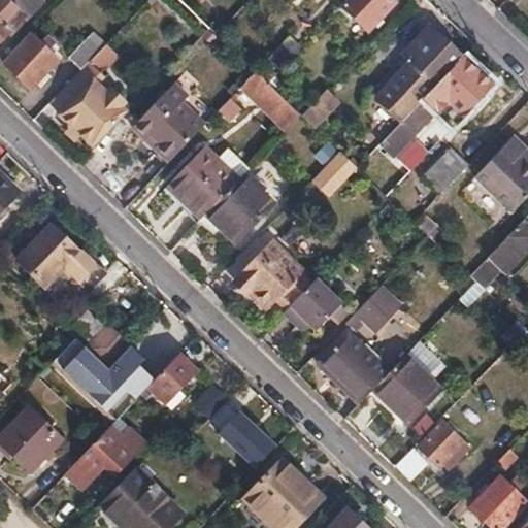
[(40,0),(0,0),(0,38),(22,17),(25,20),(42,2),(40,0)]
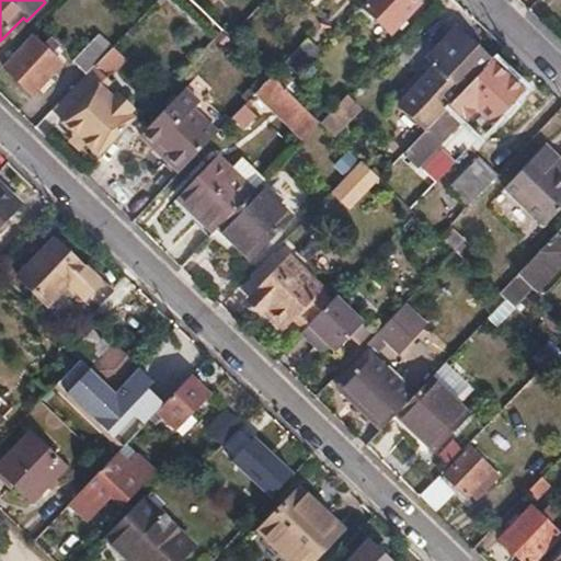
[(369,0),(365,6),(390,30),(416,2),(414,0),(369,0)]
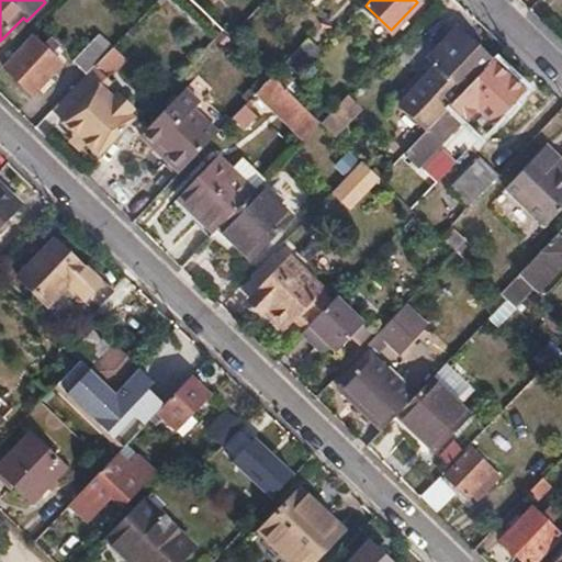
[(449,108),(492,63),(459,30),(431,58),(439,66),(403,104),(428,128),(449,108)]
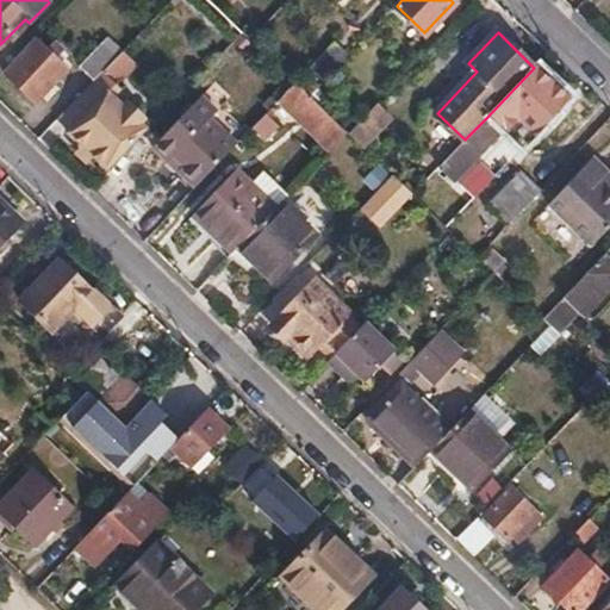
[(100,76),(103,74),(128,48),(114,36),(87,63),(100,76)]
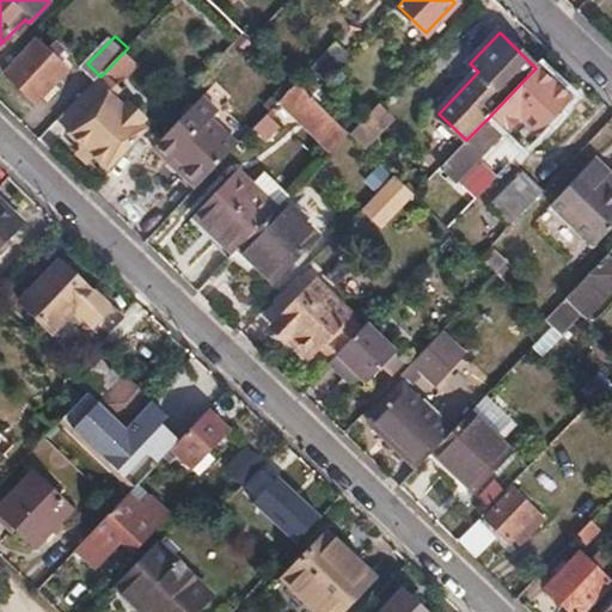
[(41,43),(10,75),(35,101),(67,68),(55,56),(63,48),(55,38),(46,48),(41,43)]
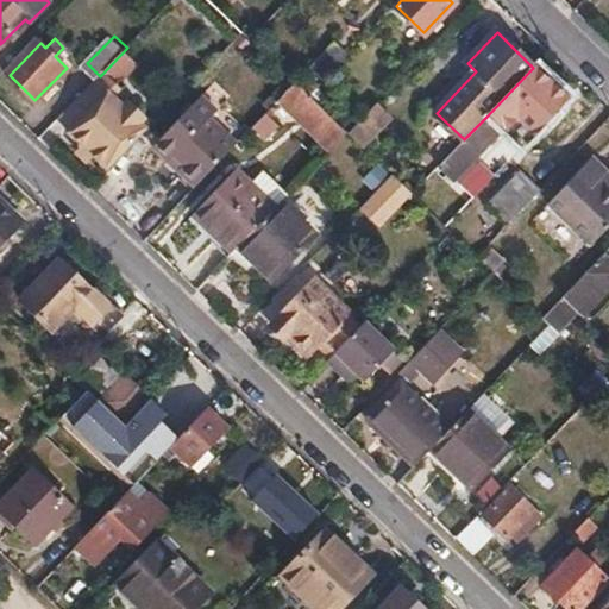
[(311,68),(324,82),(349,55),(336,42),(311,68)]
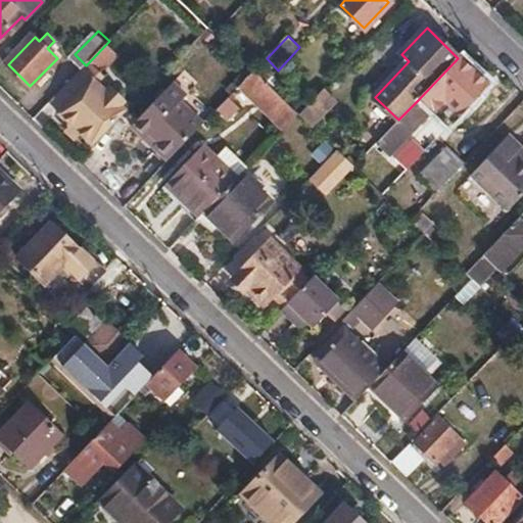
[(398,120),(376,143),(390,156),(412,134),(434,109),(436,110),(444,102),(457,113),(485,84),(458,58),(418,100),(398,120)]
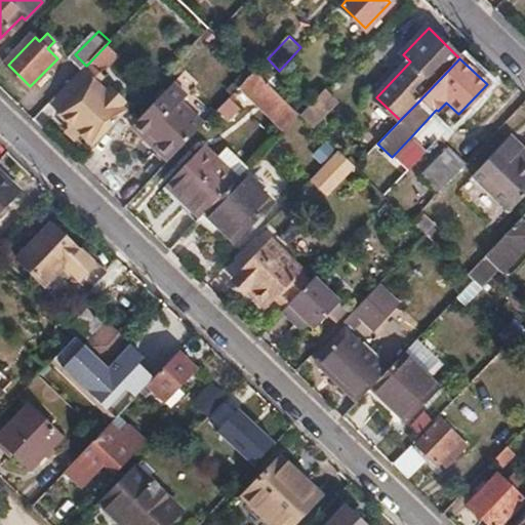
[(76,95),(62,111),(58,114),(92,145),(112,124),(96,110),(104,102),(92,91),(104,78),(88,64),(86,66),(67,86),(76,95)]
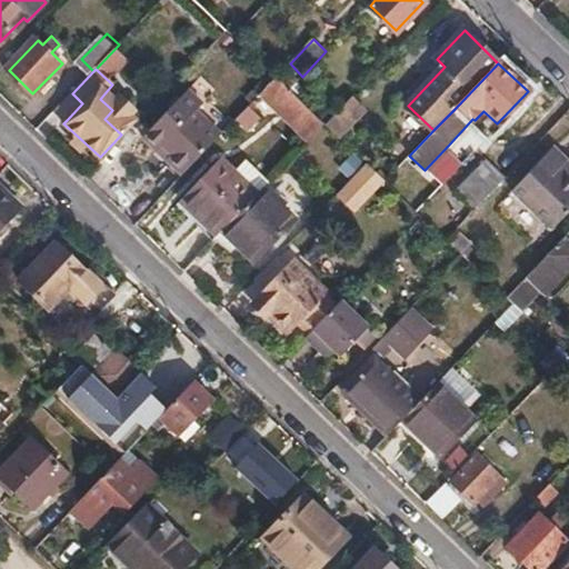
[(288,70),(279,80),(289,90),(299,80),(288,70)]
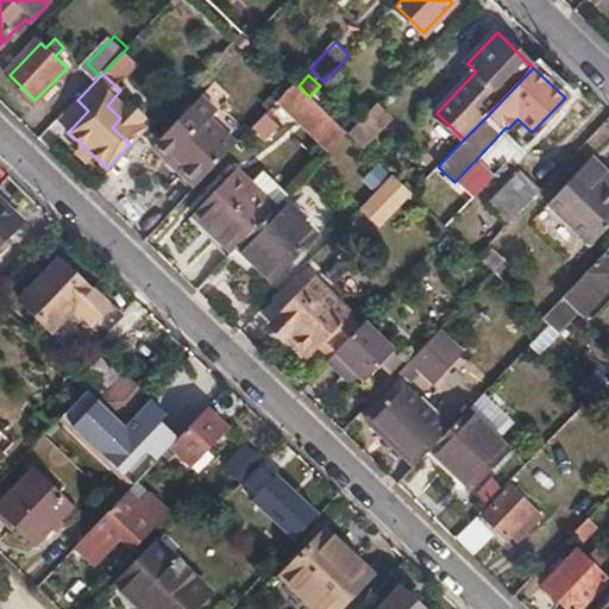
[(299,86),(295,83),(280,100),(295,115),(299,112),(319,130),(314,135),(332,151),(349,133),(309,96),(299,86)]
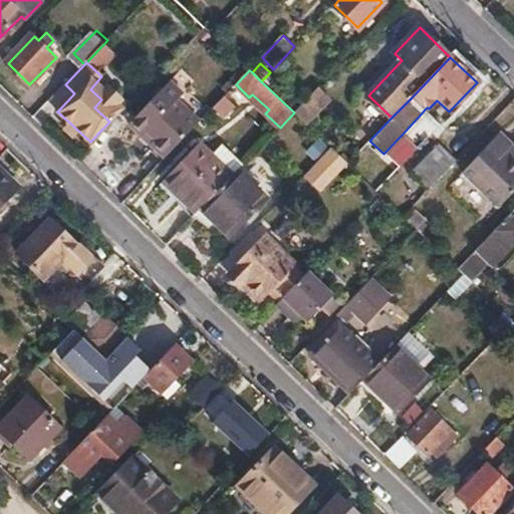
[(65,84),(50,99),(60,108),(74,93),(65,84)]
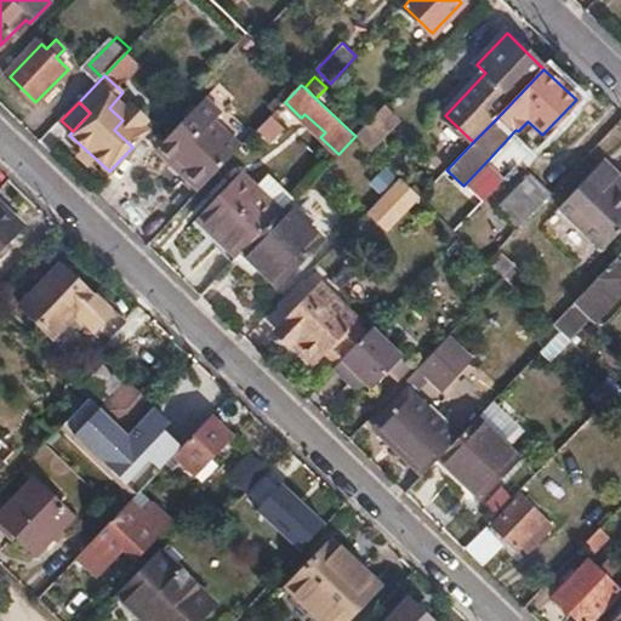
[(182,177),(199,193),(238,152),(214,127),(221,123),(200,103),(155,151),(171,166),(178,160),(188,170),(182,177)]
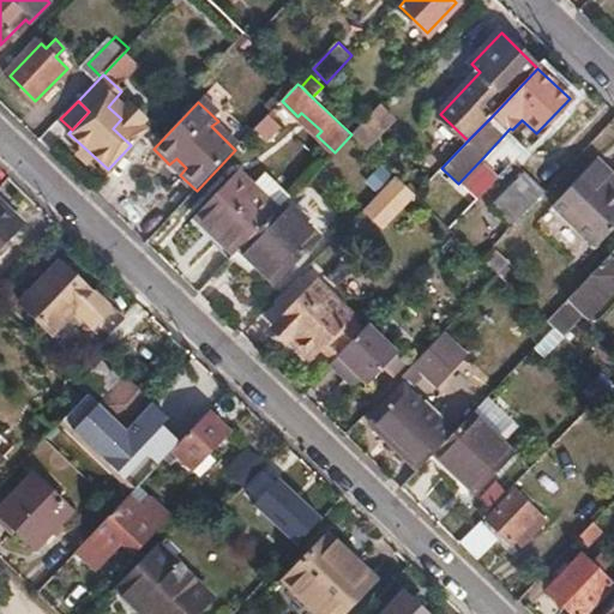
[(351,134),(368,151),(396,122),(378,106),(351,134)]
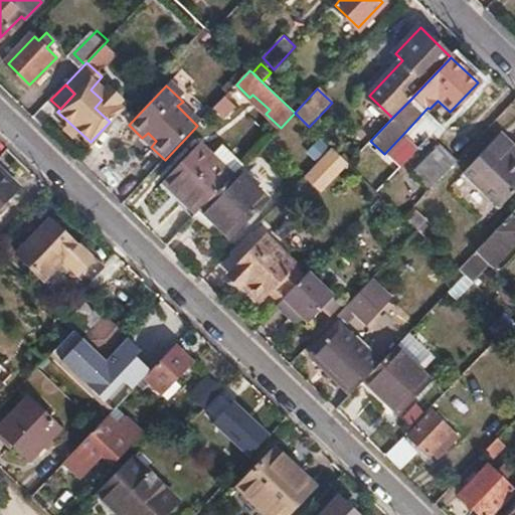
[(220,120),(240,100),(229,90),(210,110),(220,120)]
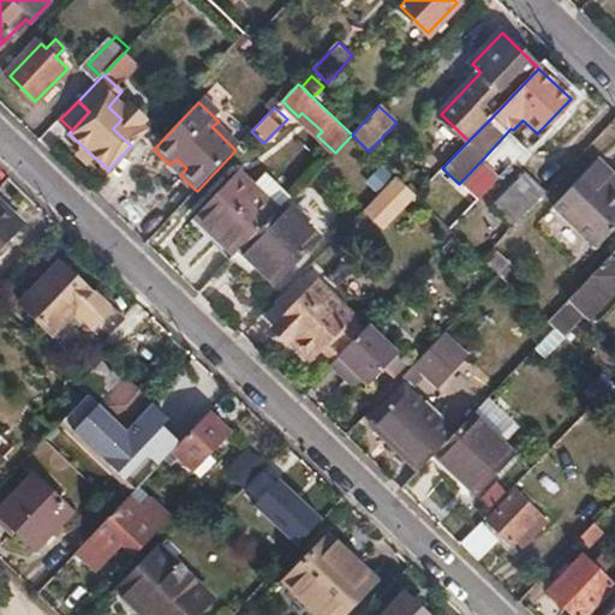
[(302,113),(298,117),(317,136),(322,131),(302,113)]
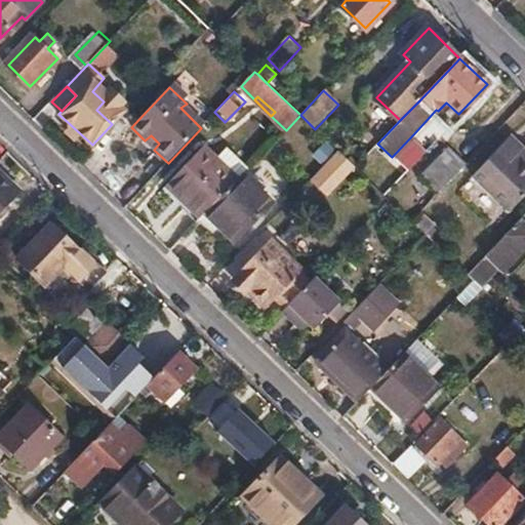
[(145,140),(154,150),(159,144),(151,135),(145,140)]
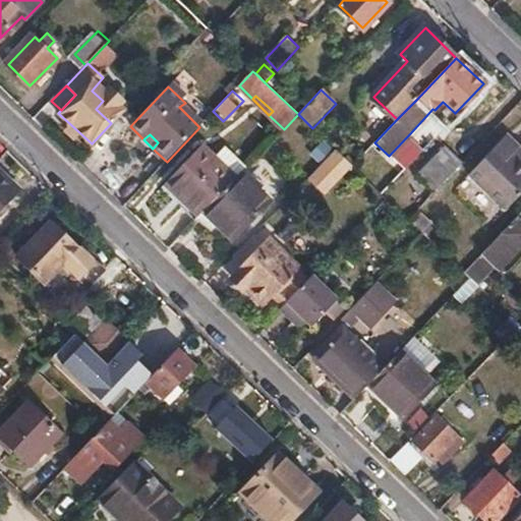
[(511,158),(519,149),(507,136),(468,176),(505,212),(520,193),(520,167),(519,166),(511,158)]
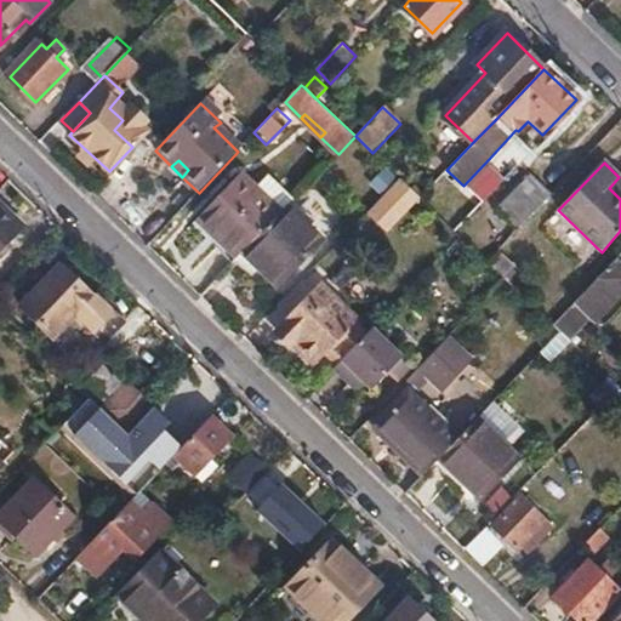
[(488,169),(467,189),(478,201),(499,180),(488,169)]
